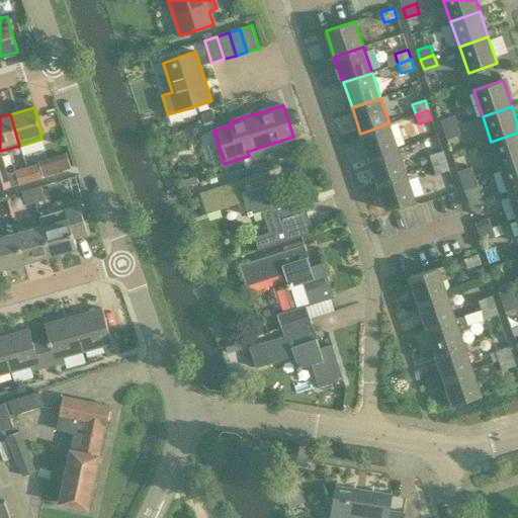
[(444,130),(457,124),(454,115),(441,119),(444,130)]
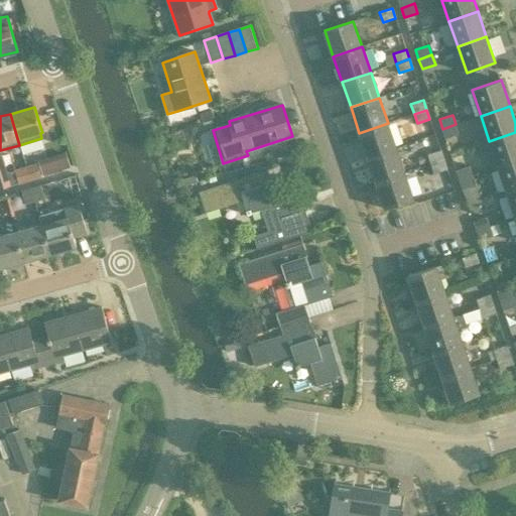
[(368,158),(397,148),(388,123),(359,133),(368,158)]
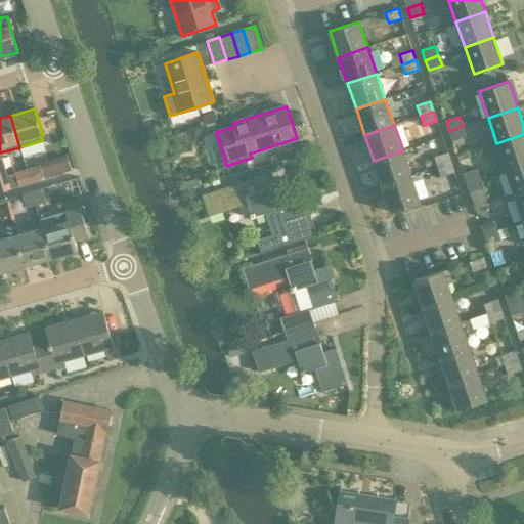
[(466,136),(463,126),(449,131),(452,140),(466,136)]
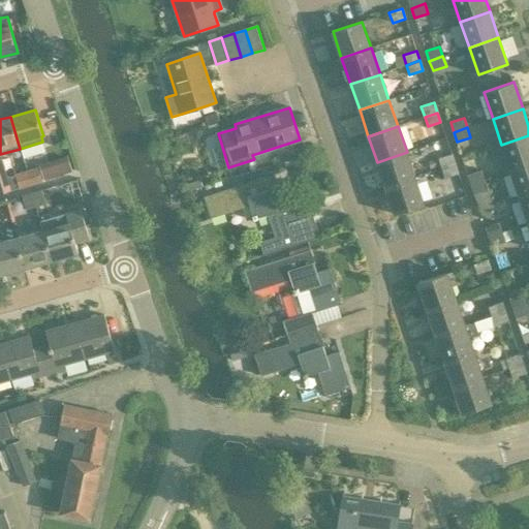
[(528,135),(501,145),(510,172),(528,164),(528,135)]
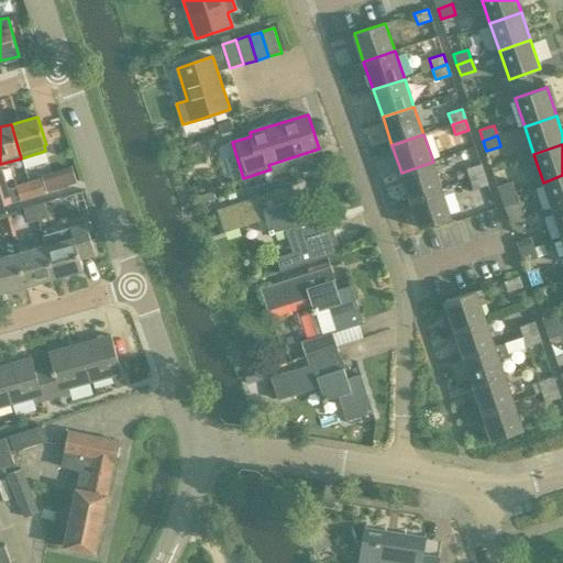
[(411,200),(442,189),(433,162),(401,173),(411,200)]
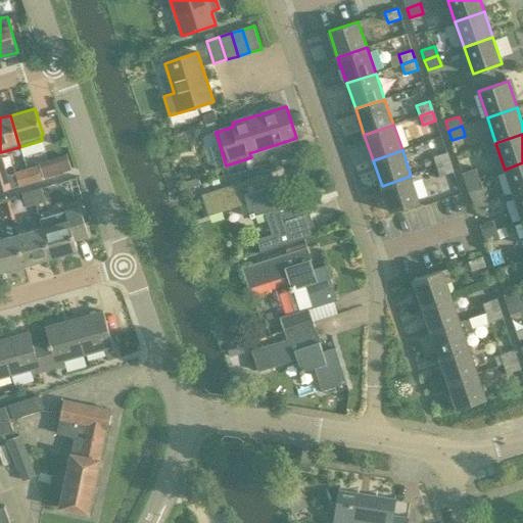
[(433,157),(437,167),(449,162),(446,152),(433,157)]
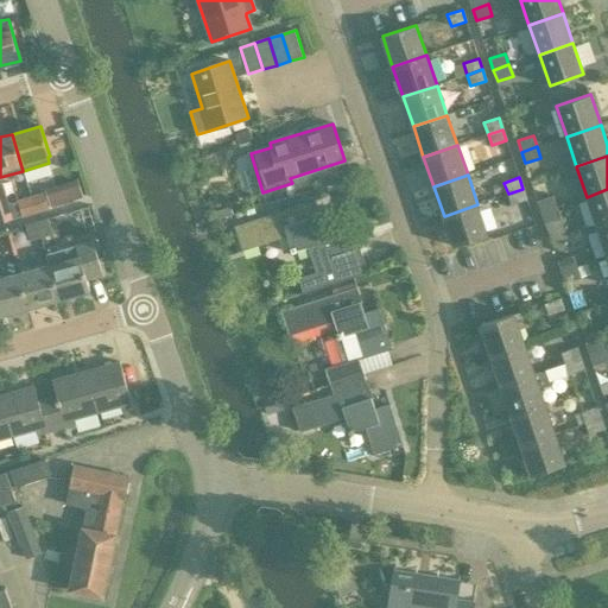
[(0,222),(12,220),(0,183),(0,222)]
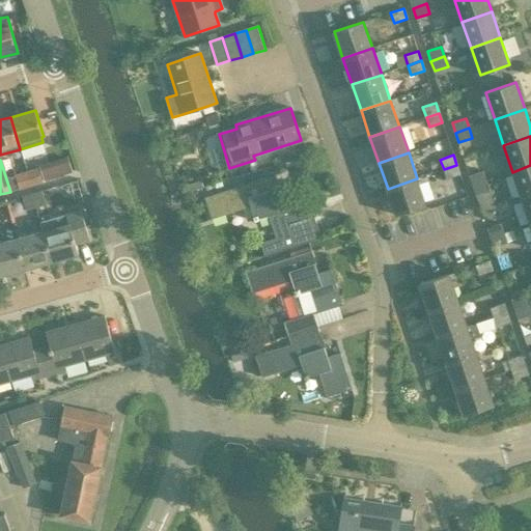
[(428,163),(430,171),(440,168),(437,160),(428,163)]
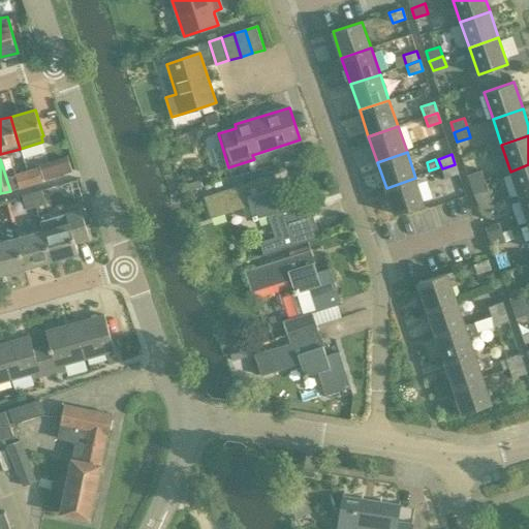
[(50,162),(39,166),(44,181),(55,178),(50,162)]
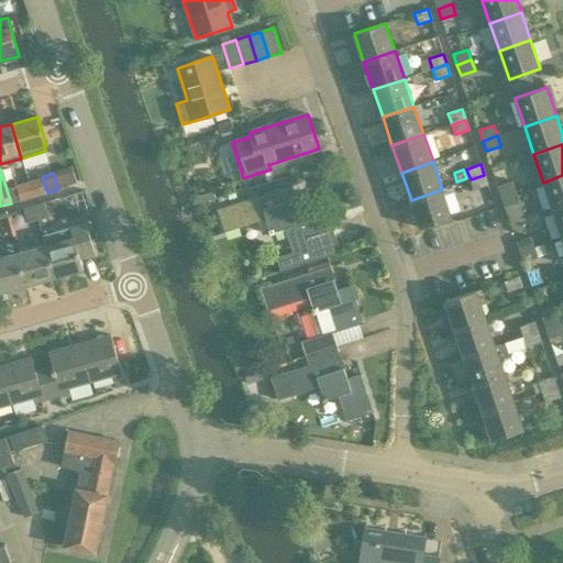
[(484,175),(471,179),(474,190),(487,185),(484,175)]
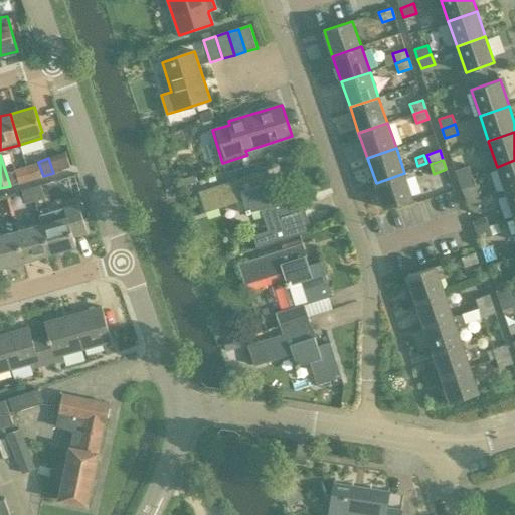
[(514,160),(497,167),(506,192),(514,188),(514,160)]
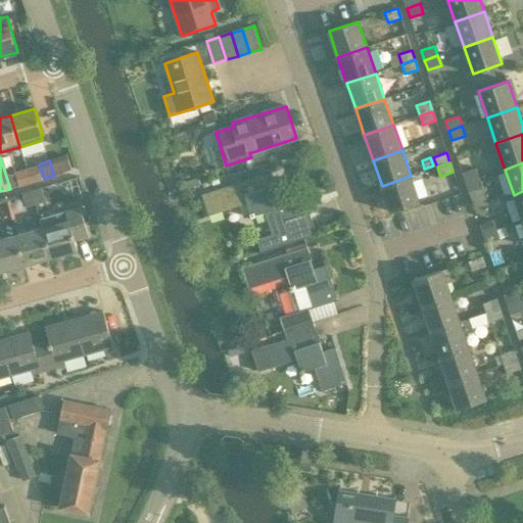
[(27,170),(31,183),(42,179),(38,167),(27,170)]
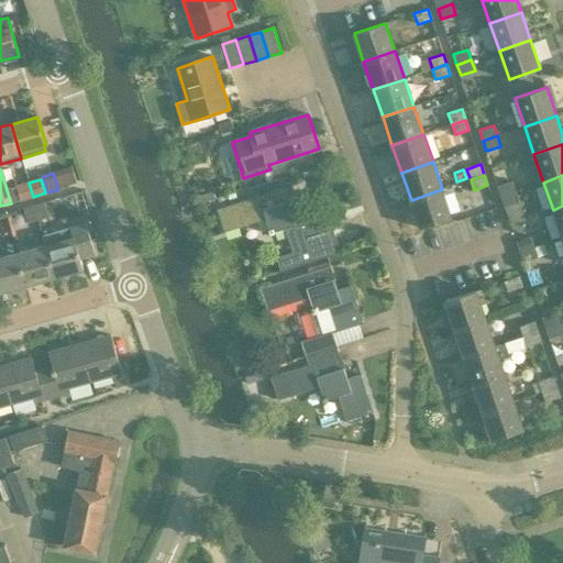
[(498,186),(501,197),(516,191),(512,180),(498,186)]
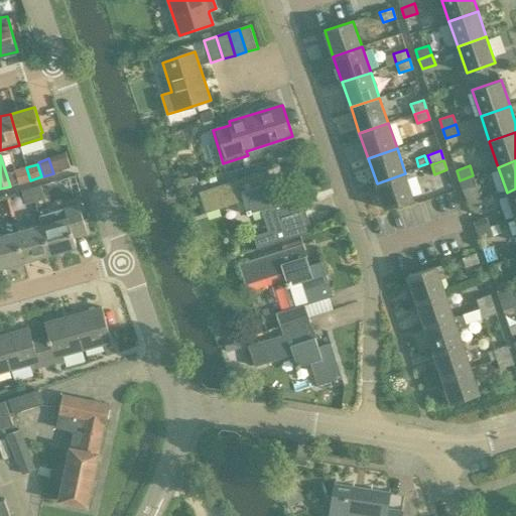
[(19,183),(30,180),(26,167),(15,170),(19,183)]
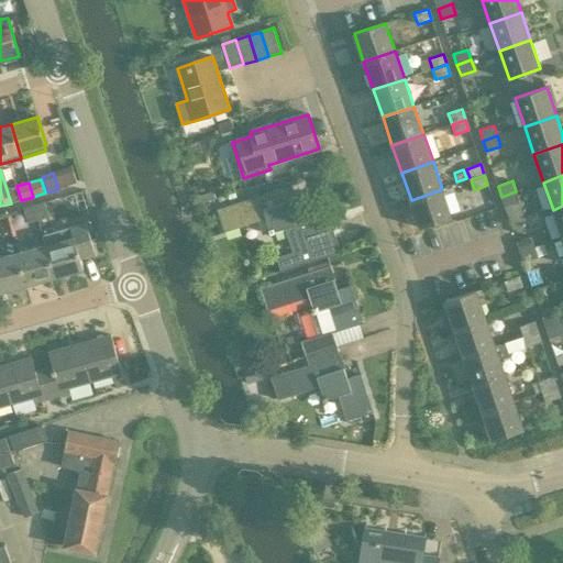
[(332,225),(316,230),(308,206),(291,211),(288,203),(294,202),(289,187),(218,209),(225,232),(265,219),(271,235),(286,230),(294,252),(276,257),(280,271),(341,252),(332,225)]
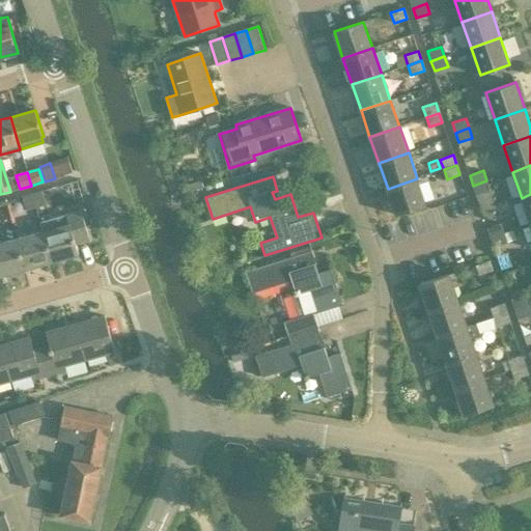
[(426,205),(417,178),(388,189),(396,216),(426,205)]
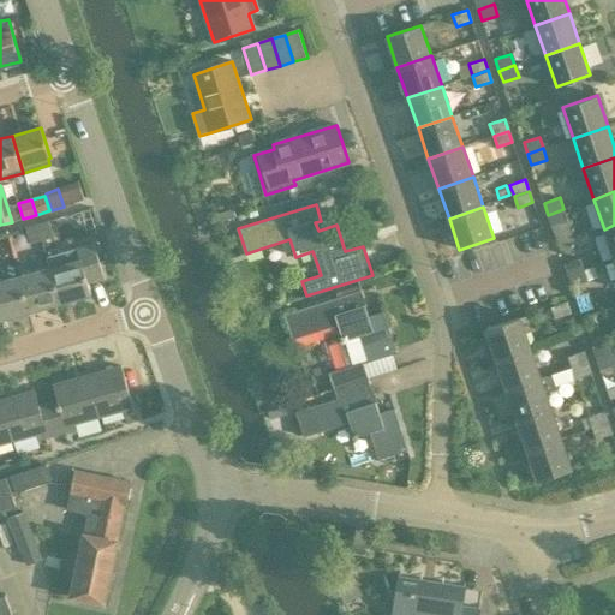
[(563,209),(548,215),(551,226),(568,220),(563,209)]
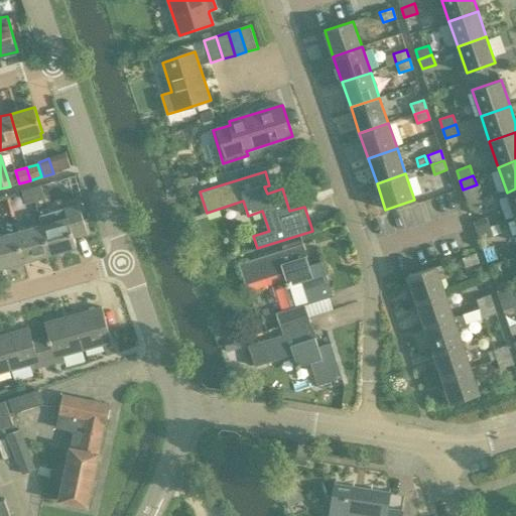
[(40,185),(31,188),(35,202),(44,199),(40,185)]
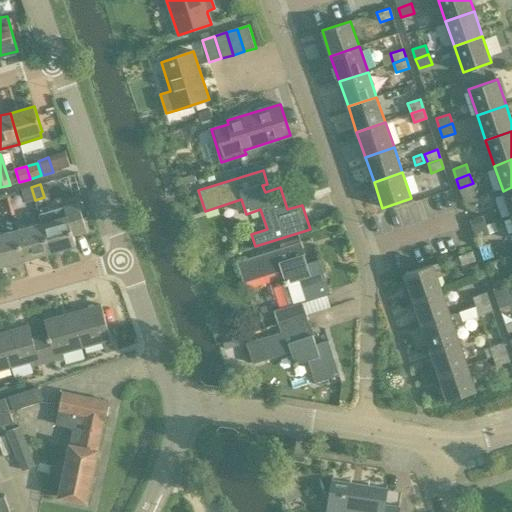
[(35,200),(31,187),(21,190),(25,203),(35,200)]
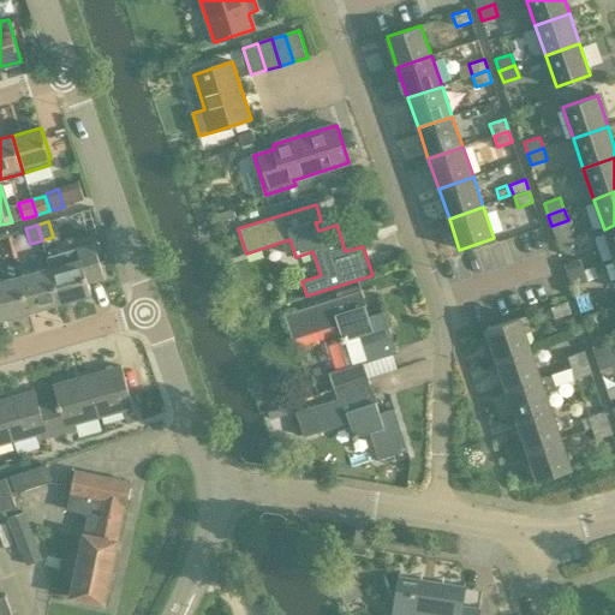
[(614,225),(604,230),(614,260),(614,225)]
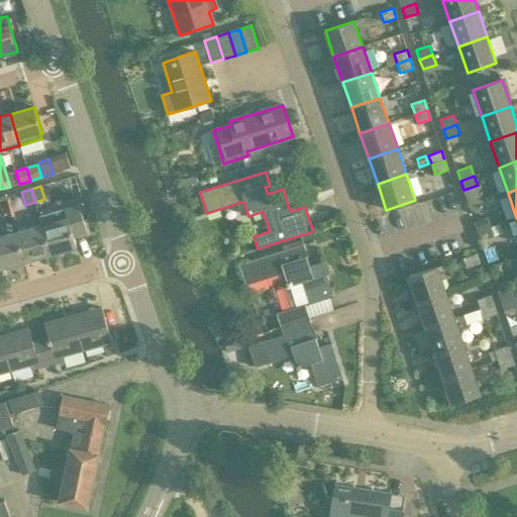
[(78,206),(38,217),(41,226),(49,255),(76,247),(73,238),(86,234),(78,206)]
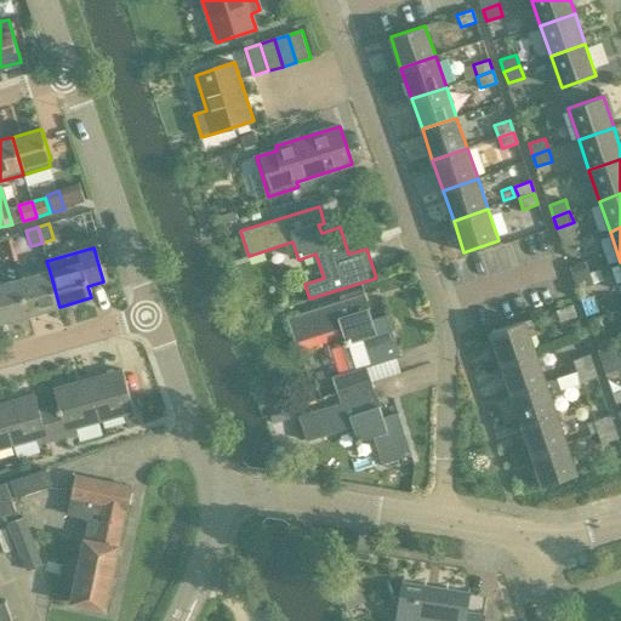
[(574,278),(590,273),(586,261),(570,266),(574,278)]
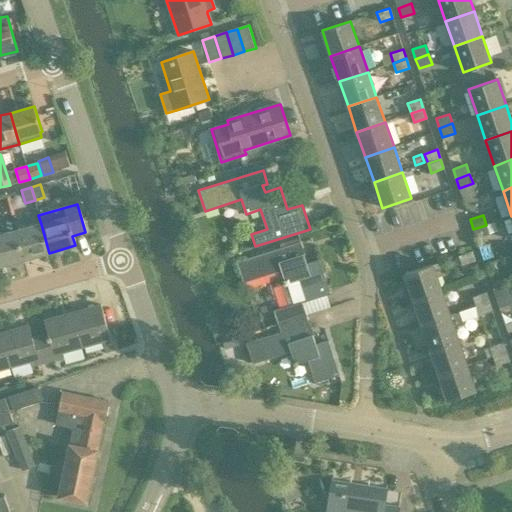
[(41,224),(15,231),(24,260),(49,253),(41,224)]
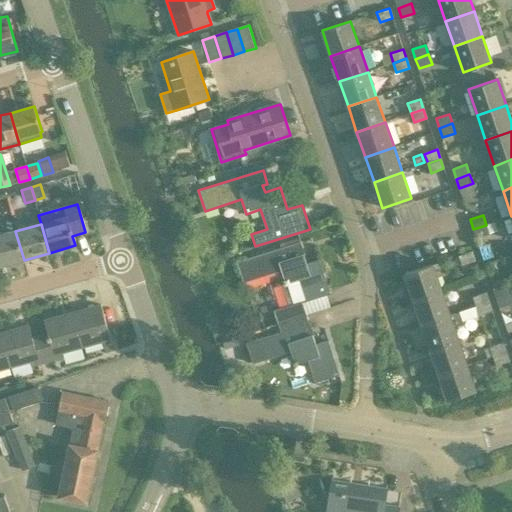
[(490,234),(486,225),(473,229),(476,239),(490,234)]
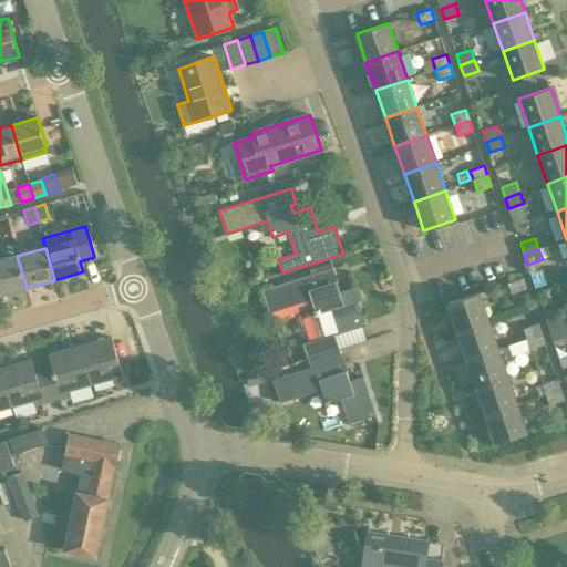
[(17,256),(0,260),(0,295),(27,288),(17,256)]
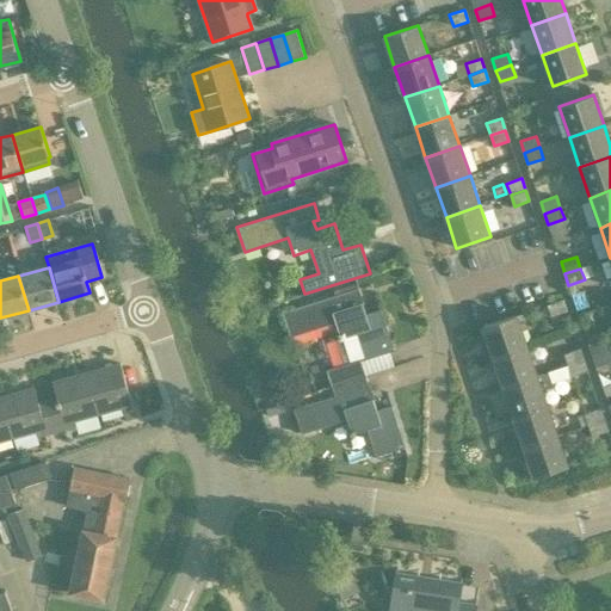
[(365,359),(394,351),(382,309),(366,314),(364,304),(359,289),(284,313),(291,337),(335,323),(340,340),(358,334),(365,359)]
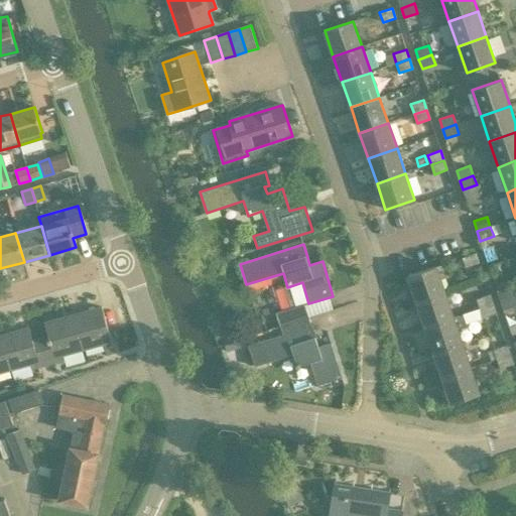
[(466,267),(479,263),(475,253),(463,258),(466,267)]
